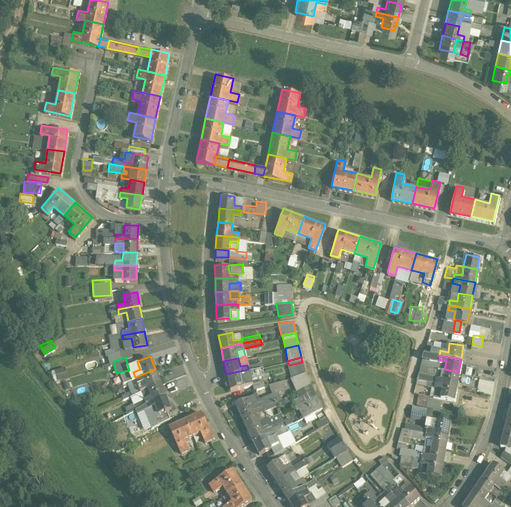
[(261,361),(247,364),(248,369),(262,366),(261,361)]
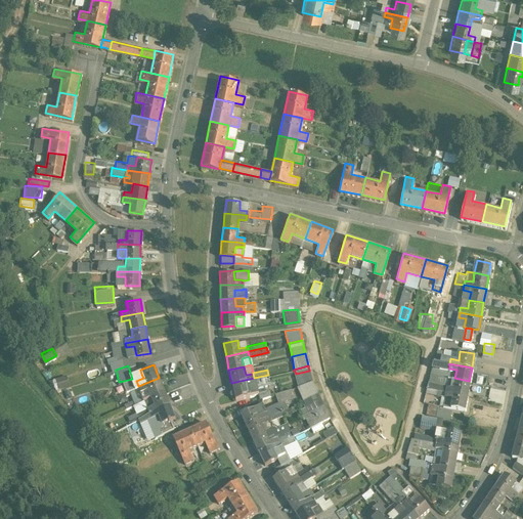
[(50,378),(54,388),(70,382),(66,372),(50,378)]
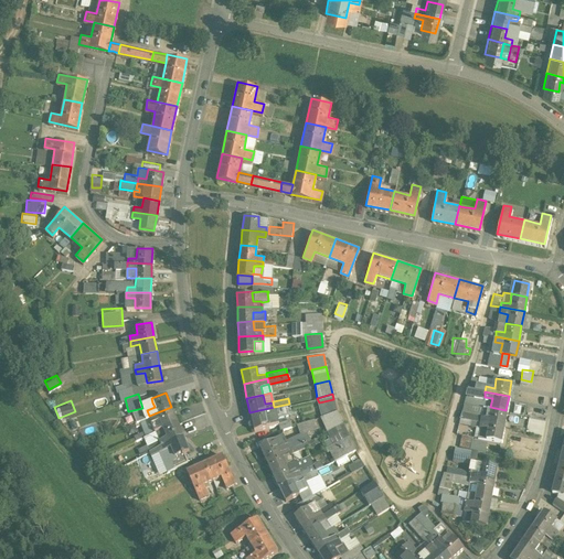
[(482,406),(464,401),(461,409),(481,414),(482,406)]
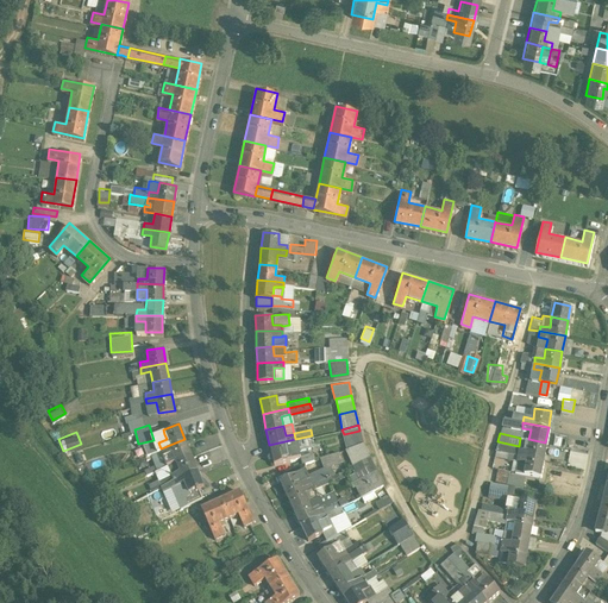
[(309,438),(312,435),(295,439),(298,447),(311,444),(309,438)]
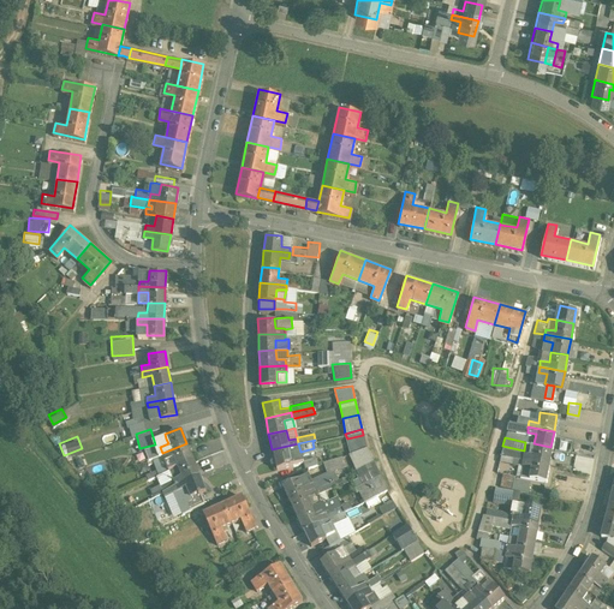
[(186,443),(162,453),(165,458),(173,454),(177,464),(192,458),(186,443)]
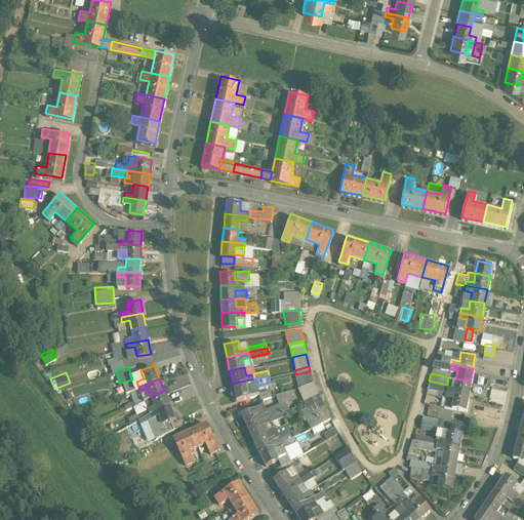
[(254,378),(232,384),(235,398),(249,394),(247,386),(255,384),(254,378)]
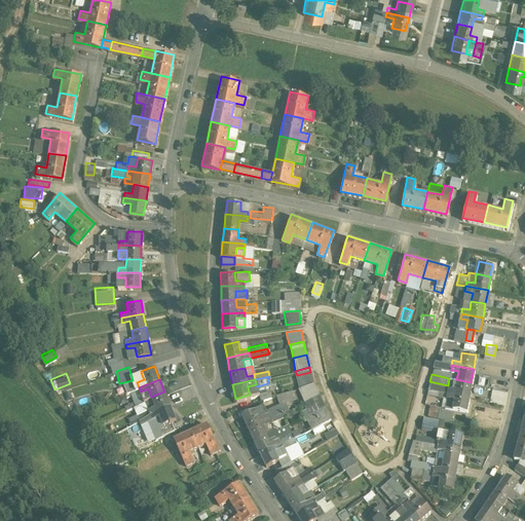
[(471,382),(456,379),(455,388),(448,386),(447,392),(469,396),(471,382)]
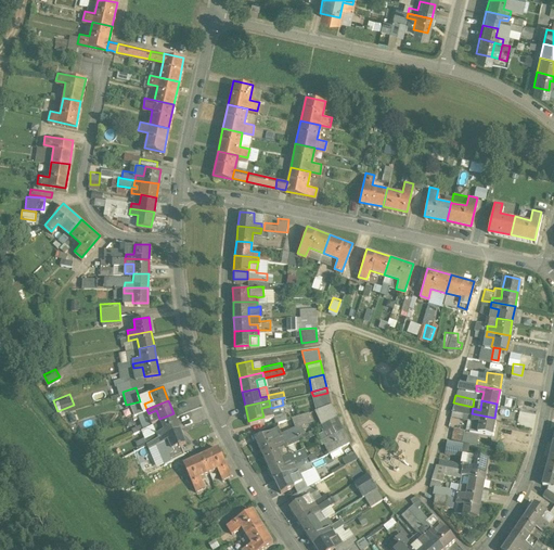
[(314,407),(314,408),(321,422),(336,414),(331,403),(314,407)]
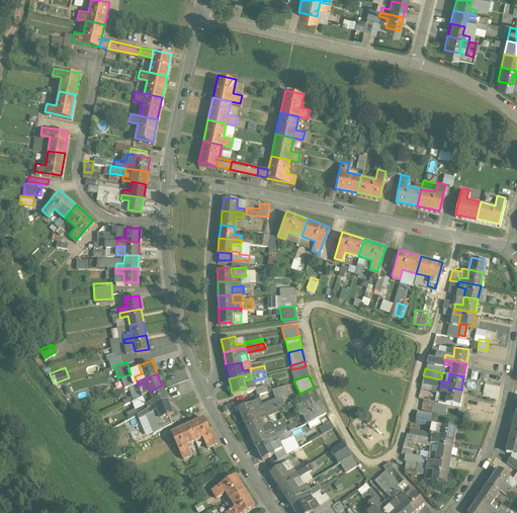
[(423,375),(421,381),(440,386),(441,379),(423,375)]
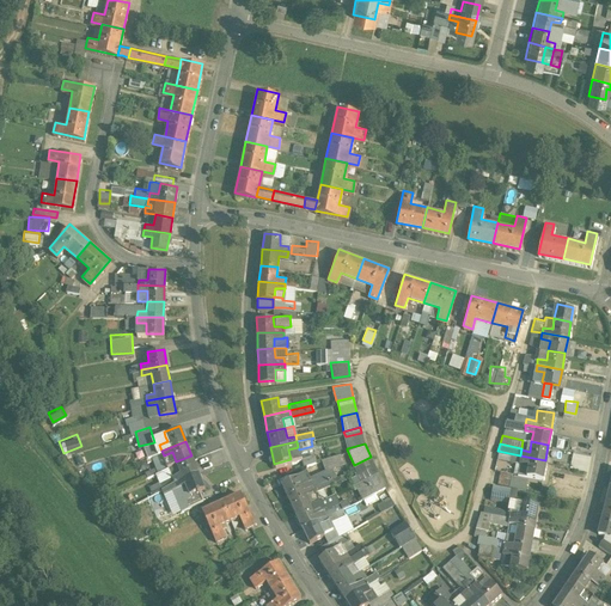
[(316,459),(315,453),(312,452),(300,457),(303,464),(316,459)]
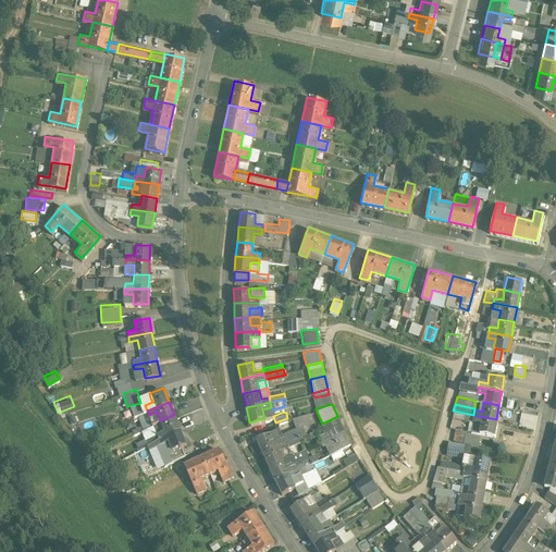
[(310,417),(308,412),(292,417),(295,424),(310,417)]
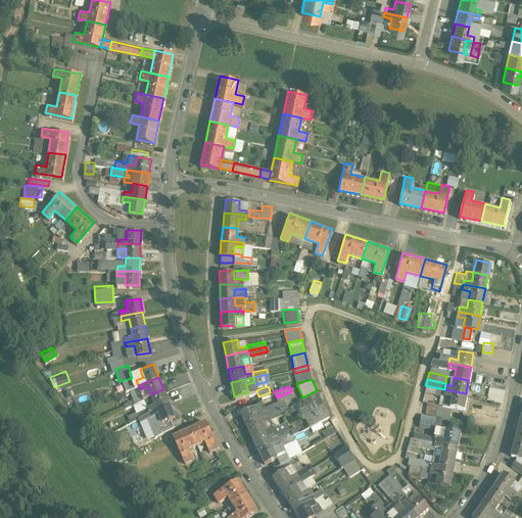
[(163,389),(150,394),(153,403),(146,406),(148,411),(169,402),(163,389)]
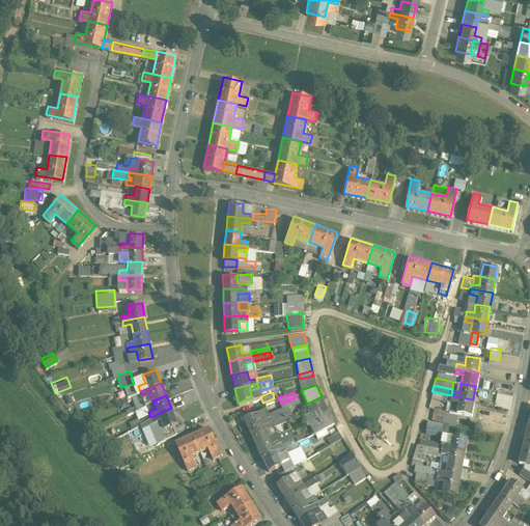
[(473,399),(451,395),(450,400),(457,402),(456,411),(471,414),(473,399)]
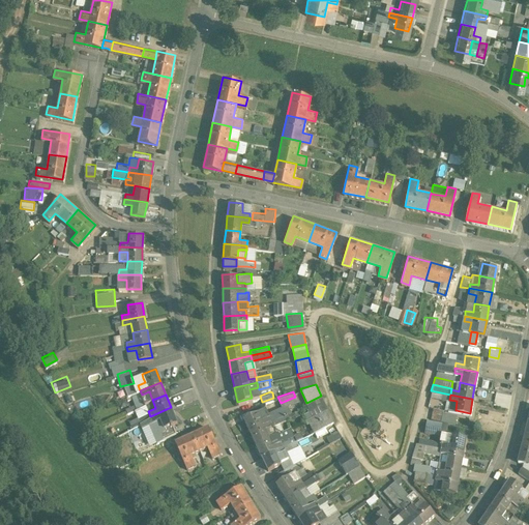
[(326,408),(321,396),(306,403),(312,414),(326,408)]
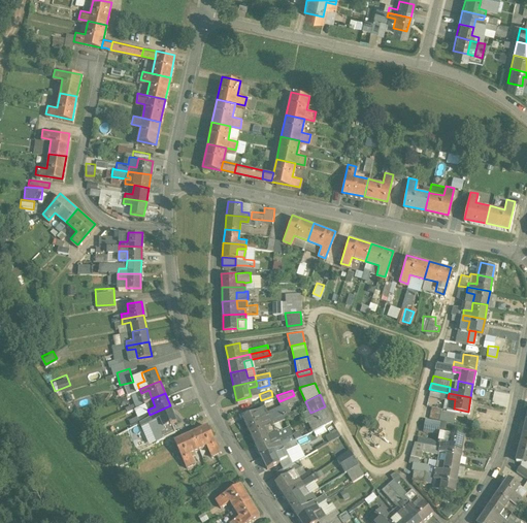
[(289,409),(287,402),(286,401),(266,412),(269,419),(289,409)]
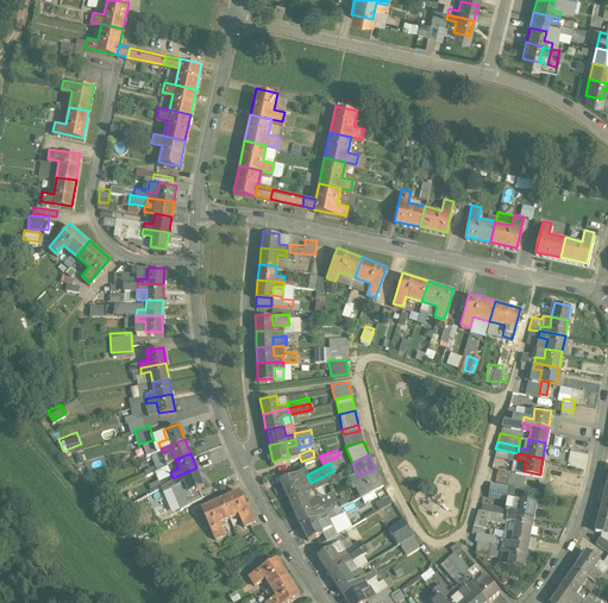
[(508,469),(497,466),(495,478),(506,481),(508,469)]
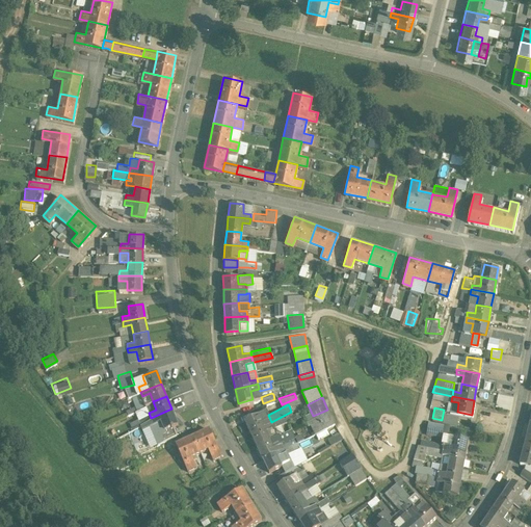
[(171,409),(151,418),(153,422),(149,424),(157,442),(162,440),(159,432),(164,429),(163,427),(173,424),(177,422),(171,409)]
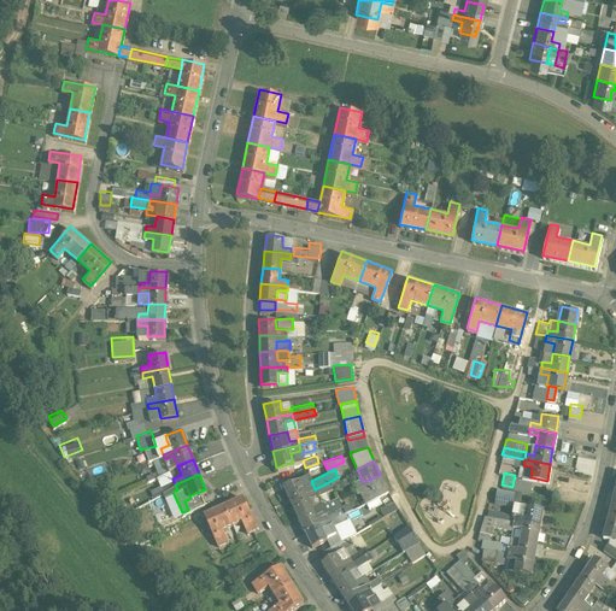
[(303,488),(312,485),(308,474),(298,479),(303,488)]
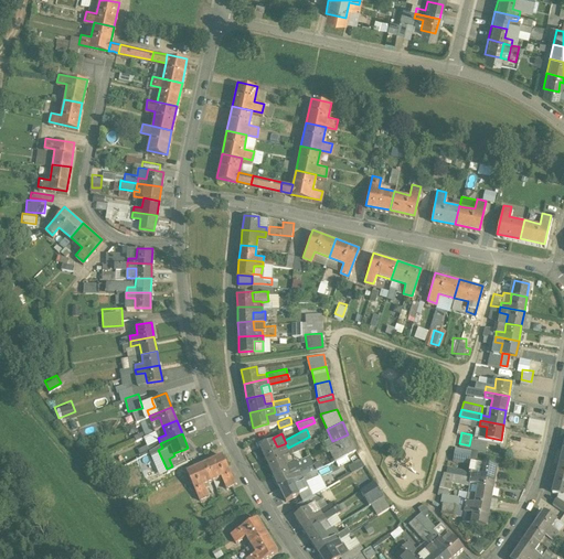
[(354,448),(348,434),(328,444),(333,458),(354,448)]
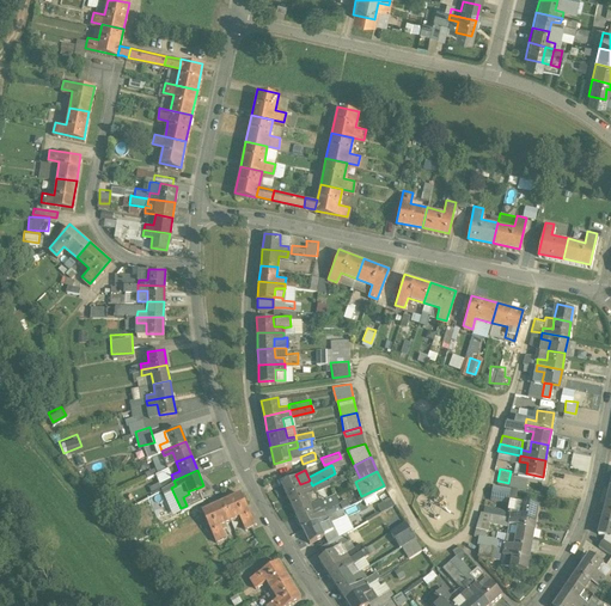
[(295,475),(281,482),(288,496),(312,485),(310,481),(300,484),(295,475)]
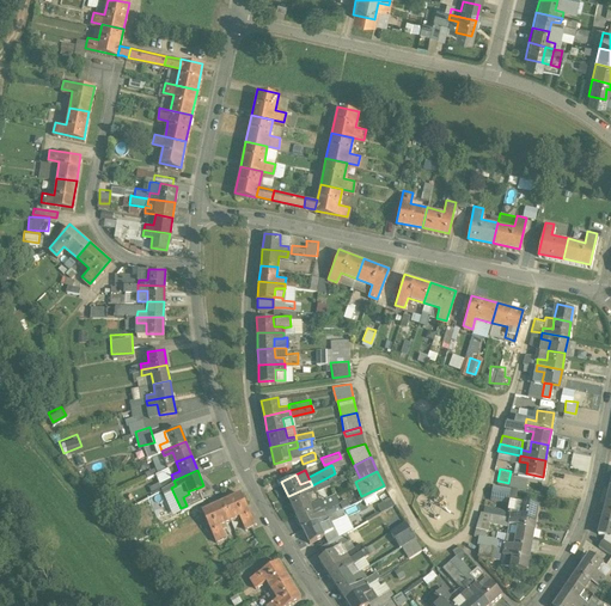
[(526,477),(512,475),(508,483),(524,487),(526,477)]
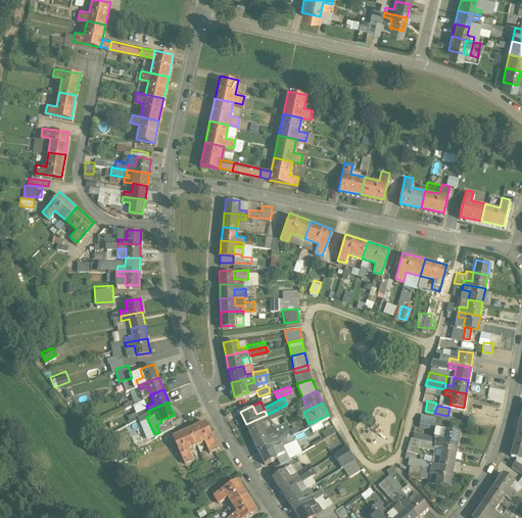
[(285,411),(283,407),(267,415),(268,419),(261,422),(265,430),(278,423),(275,417),(285,411)]
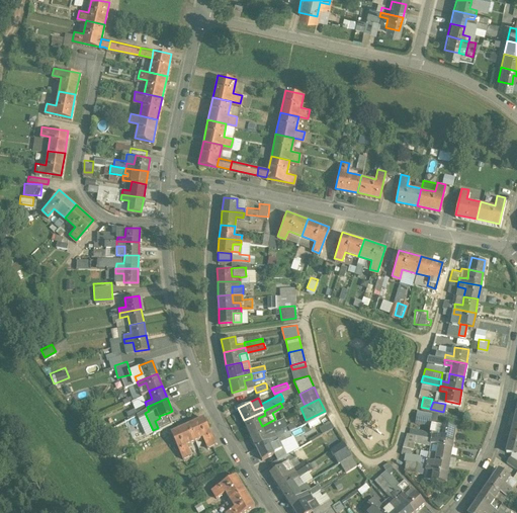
[(147,407),(136,412),(138,416),(145,413),(149,411),(147,407)]
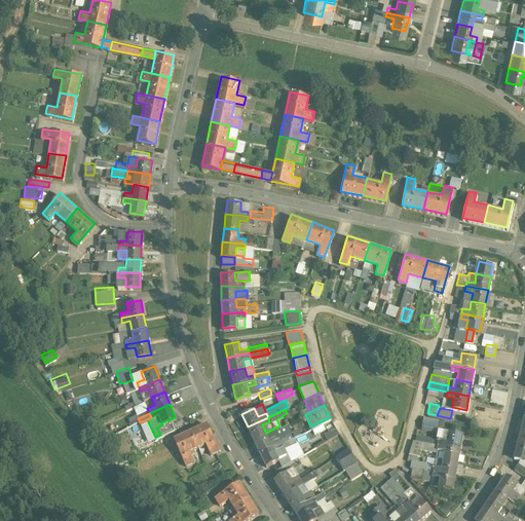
[(437,417),(423,415),(420,426),(435,430),(437,417)]
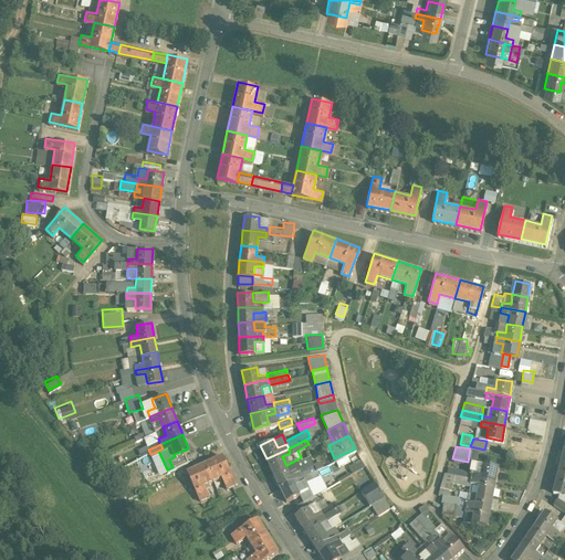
[(289,448),(267,458),(272,472),(286,465),(282,456),(290,453),(289,448)]
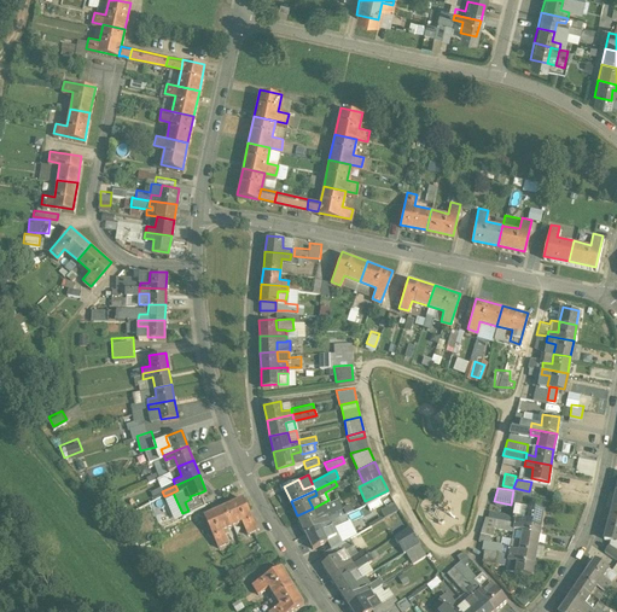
[(201,493),(190,496),(191,499),(185,502),(188,511),(204,502),(201,493)]
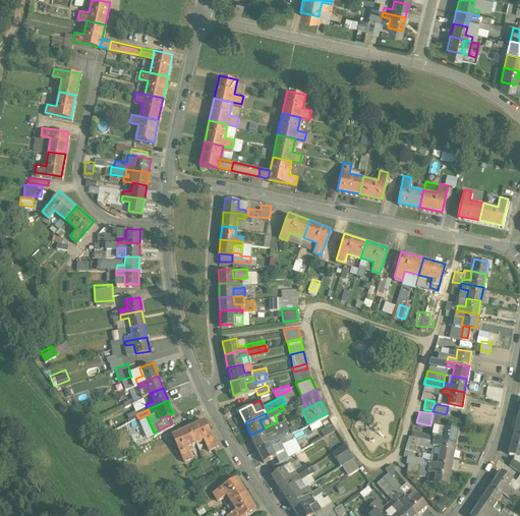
[(204,417),(187,425),(194,441),(204,438),(208,447),(216,444),(204,417)]
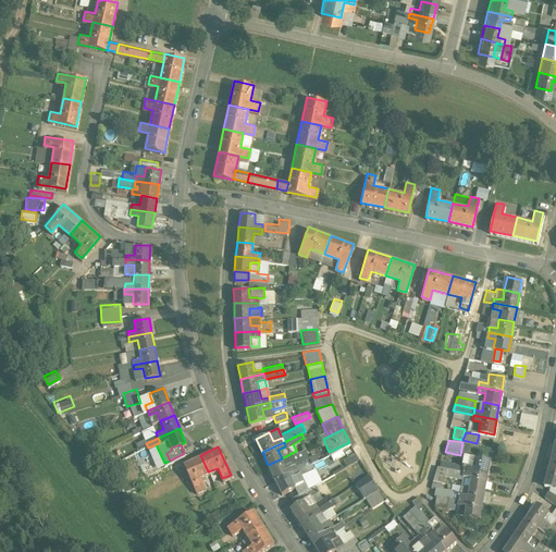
[(296,468),(310,461),(305,448),(282,458),(286,467),(294,463),(296,468)]
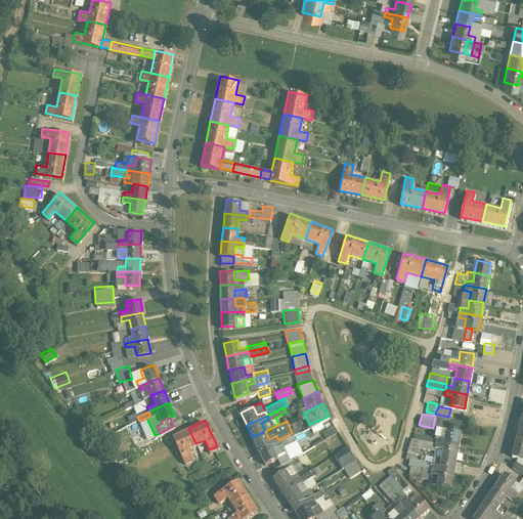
[(296,437),(302,434),(297,424),(291,426),(296,437)]
